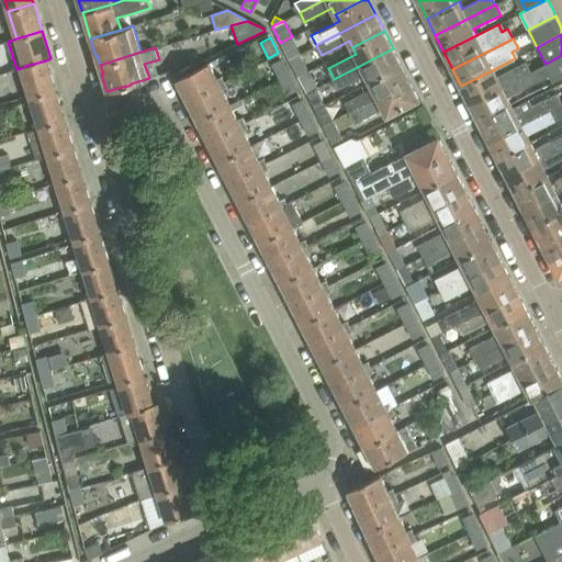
[(402,65),(393,48),(334,79),(338,89),(367,75),(370,81),(402,65)]
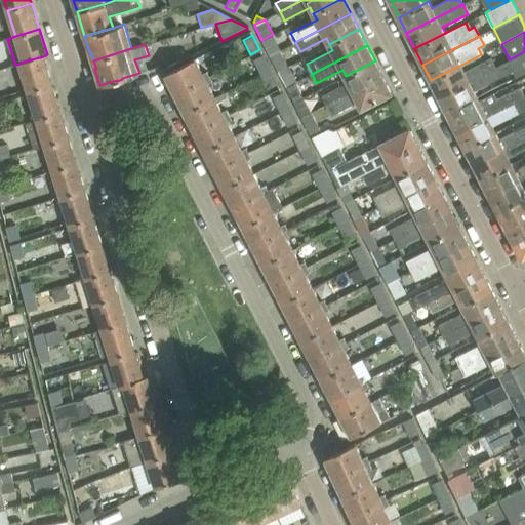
[(278,71),(287,66),(280,50),(270,55),(278,71)]
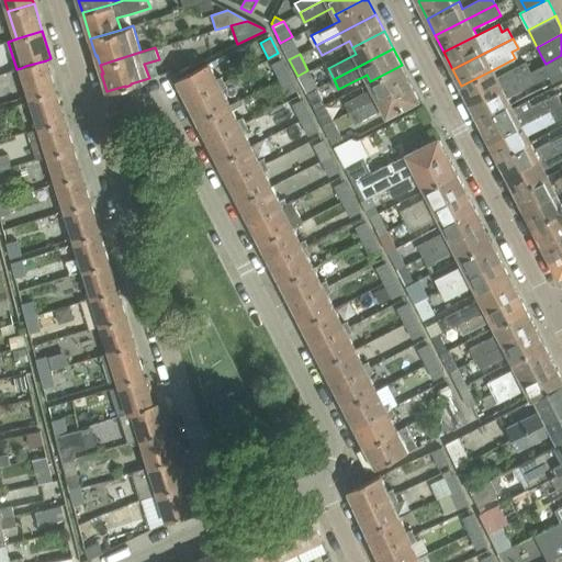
[(561,55),(546,64),(530,71),(470,103),(480,122),(513,105),(512,103),(507,97),(536,82),(549,76),(552,82),(561,77),(561,55)]
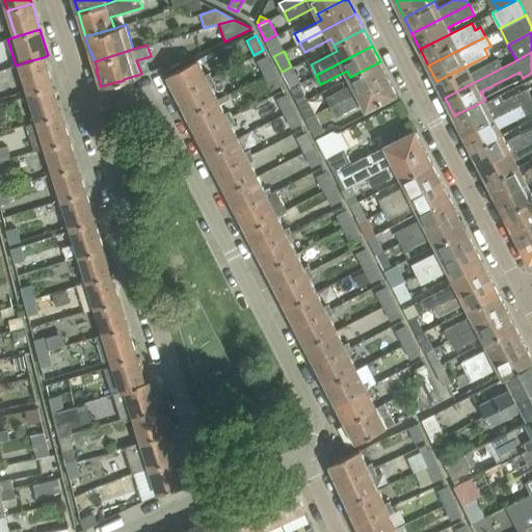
[(256,59),(264,75),(273,70),(265,55),(256,59)]
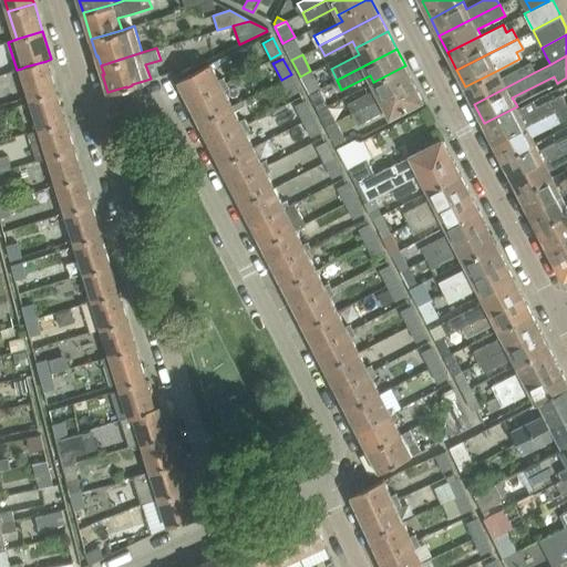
[(57,91),(47,61),(26,66),(21,69),(30,96),(31,99),(57,91)]
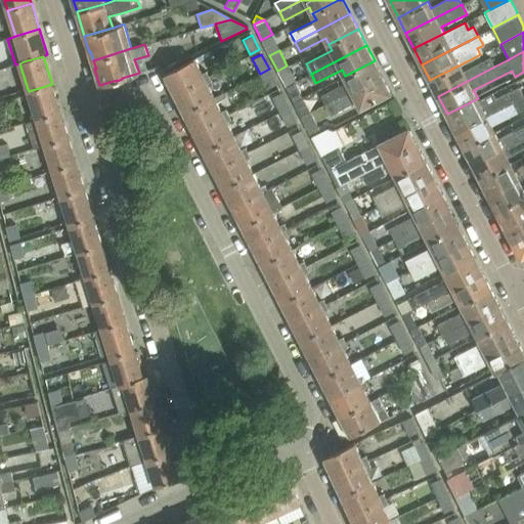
[(464,71),(461,64),(430,80),(438,96),(494,67),(491,61),(490,57),(464,71)]
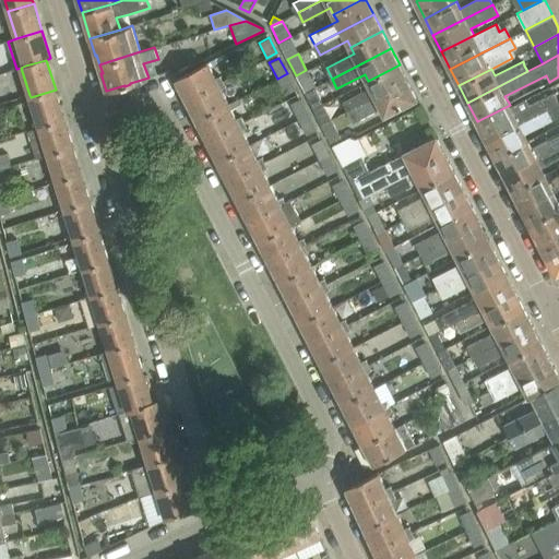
[(209,62),(176,79),(186,99),(224,80),(222,75),(216,78),(209,62)]
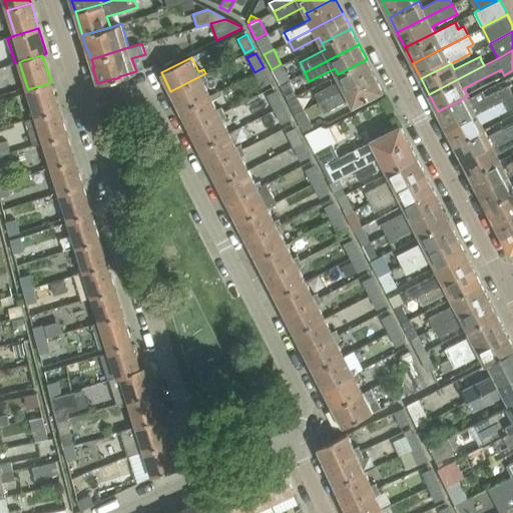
[(367,59),(338,74),(341,80),(316,93),(320,102),(374,75),(367,59)]
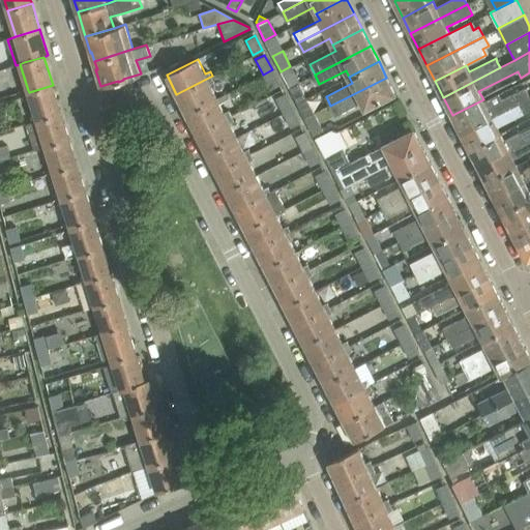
[(292,65),(290,66),(281,71),(289,87),(298,83),(299,82),(292,65)]
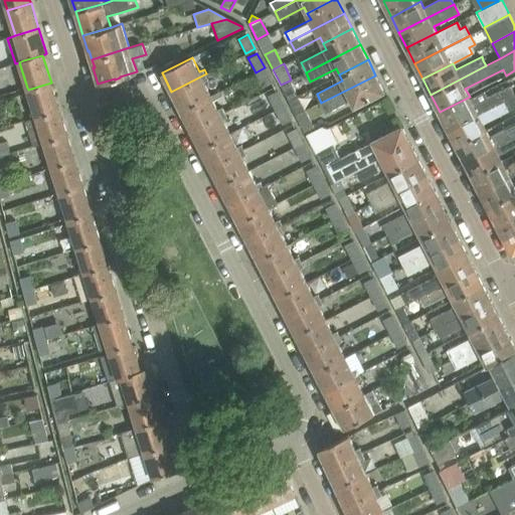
[(265,67),(255,72),(243,77),(247,87),(260,80),(263,87),(272,81),(265,67)]
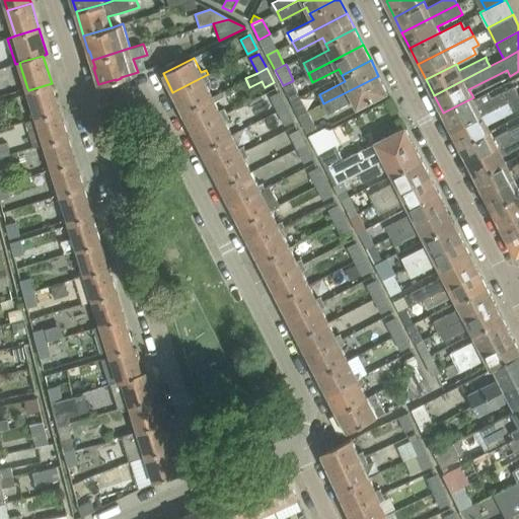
[(208,74),(172,92),(182,110),(213,95),(206,82),(211,80),(208,74)]
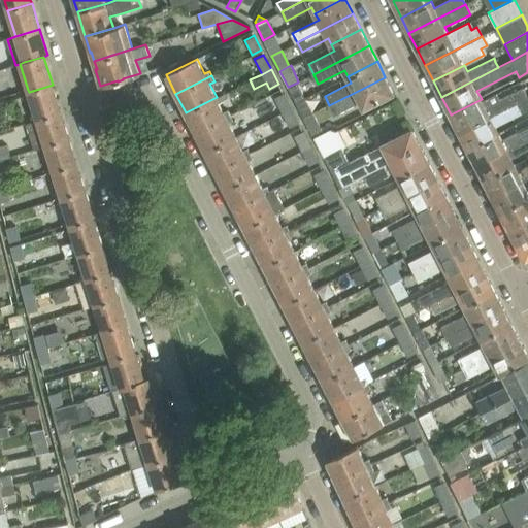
[(394,93),(385,77),(329,105),(334,116),(360,102),(364,108),(394,93)]
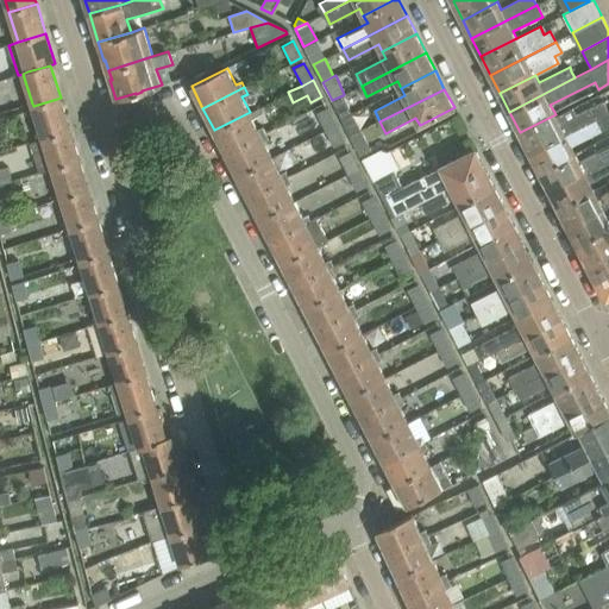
[(332,100),(340,119),(352,113),(343,95),(332,100)]
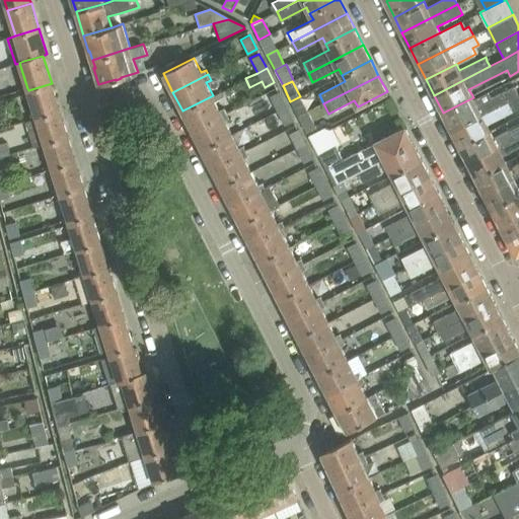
[(28,92),(36,118),(60,110),(52,83),(28,90),(28,92)]
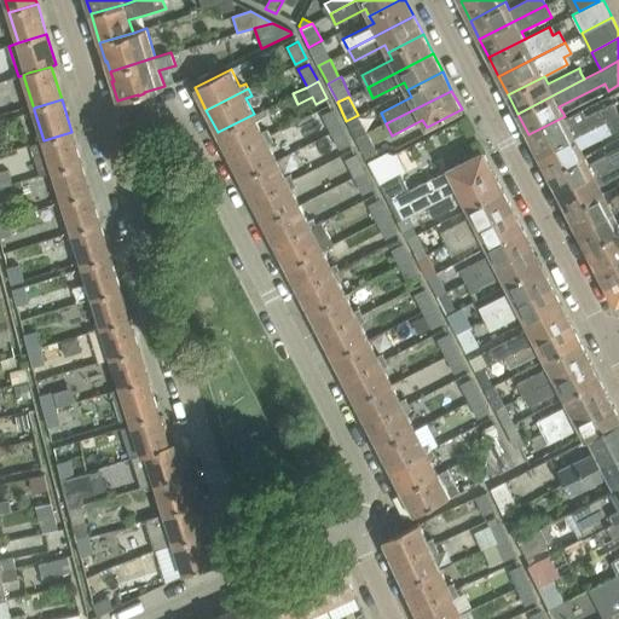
[(539,156),(618,114),(618,113),(613,103),(586,117),(583,110),(565,119),(565,116),(528,134),(539,156)]
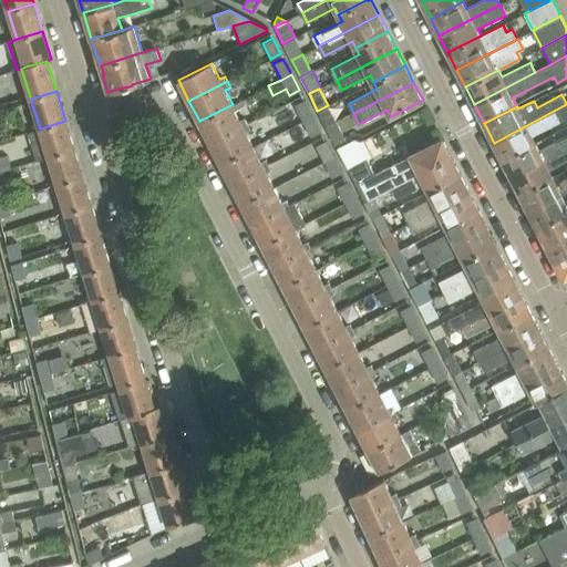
[(240,100),(233,104),(235,110),(244,105),(240,100)]
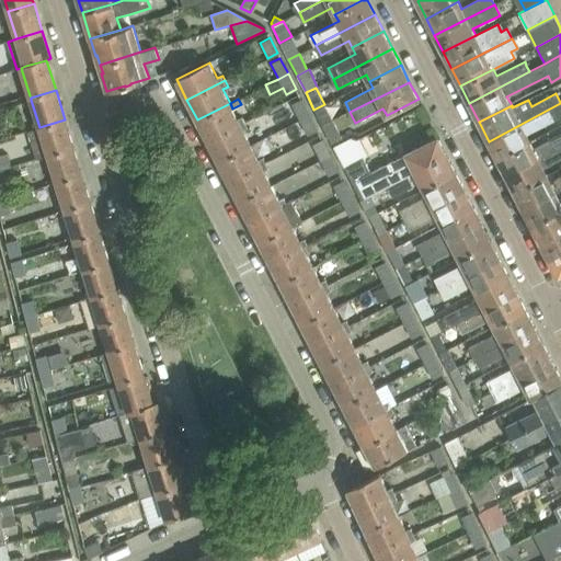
[(300,99),(290,103),(299,119),(309,114),(300,99)]
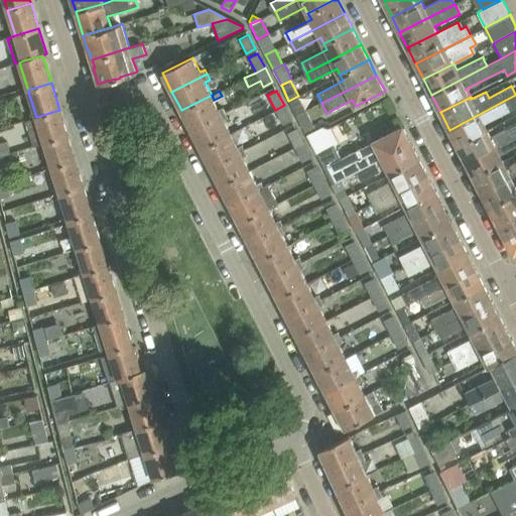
[(212,95),(181,110),(190,129),(226,111),(224,106),(219,109),(214,100),(212,95)]
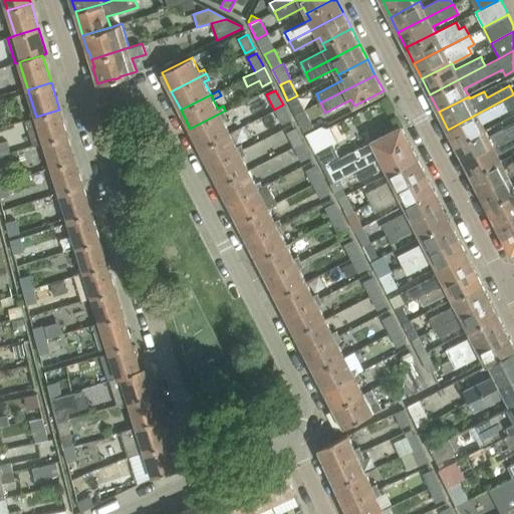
[(513,94),(448,130),(456,145),(486,129),(483,122),(513,105),(513,94)]
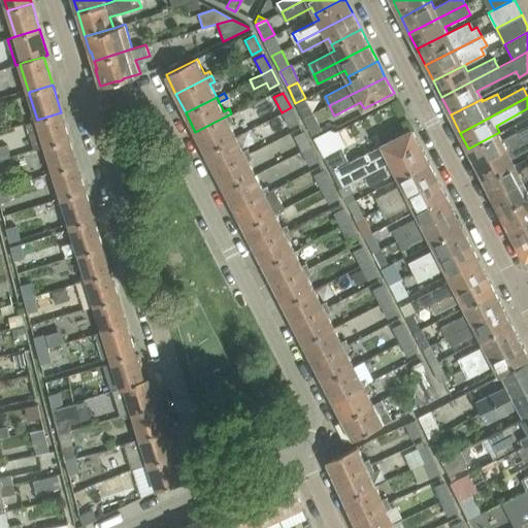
[(314,113),(305,98),(295,103),(303,119),(314,113)]
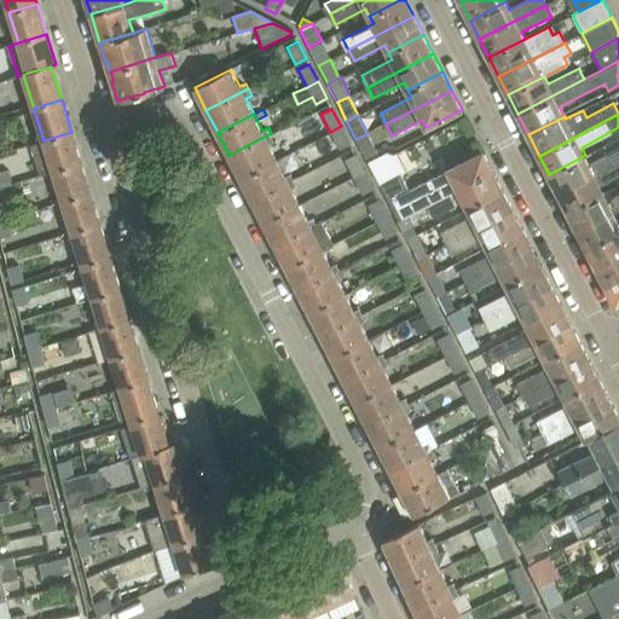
[(350,143),(341,126),(330,132),(339,149),(350,143)]
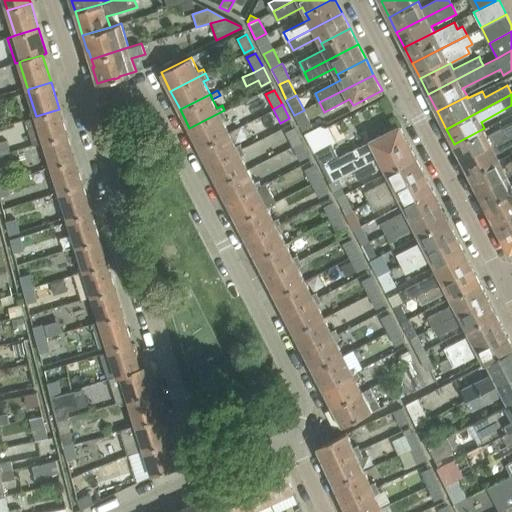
[(33,144),(44,141),(67,134),(59,109),(36,116),(25,119),(33,144)]
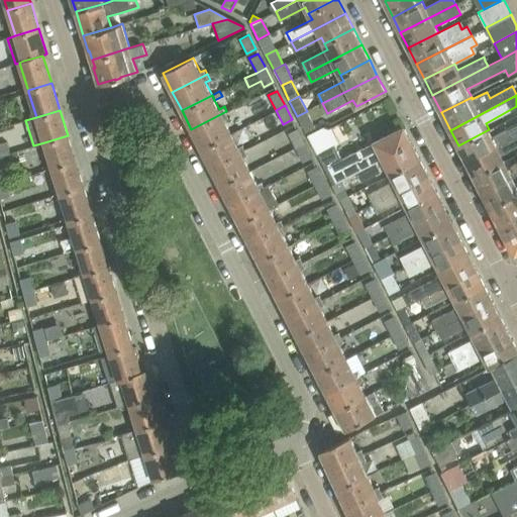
[(226,111),(191,129),(201,147),(231,132),(224,119),(229,117),(226,111)]
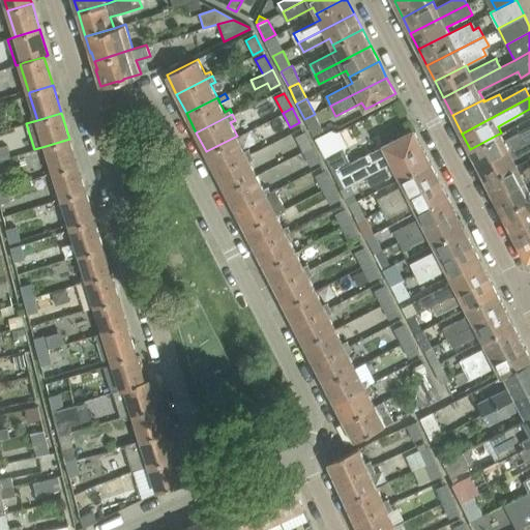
[(313,136),(323,130),(315,114),(304,119),(313,136)]
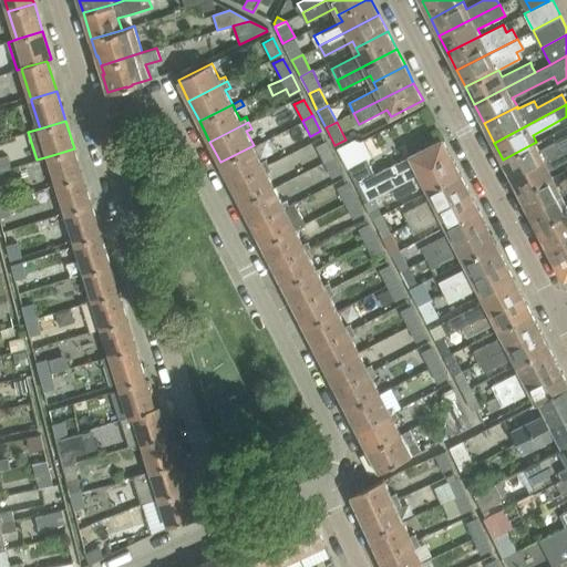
[(503,160),(512,176),(566,147),(566,133),(566,134),(539,147),(536,142),(503,160)]
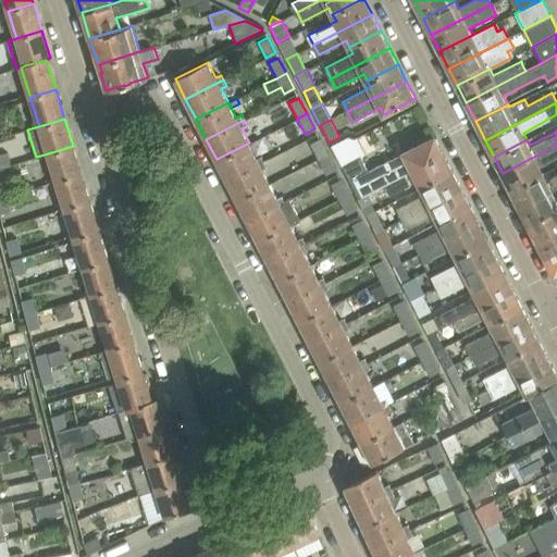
[(361,157),(342,166),(358,198),(366,194),(384,184),(444,153),(434,136),(368,170),(361,157)]
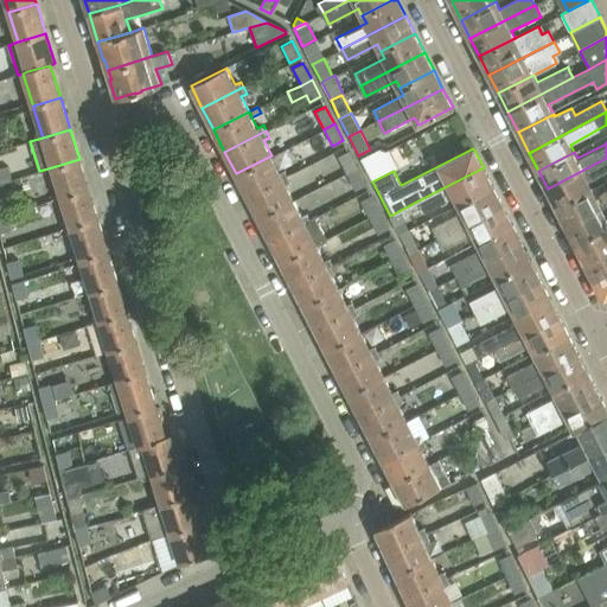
[(347,149),(337,155),(346,173),(357,167),(347,149)]
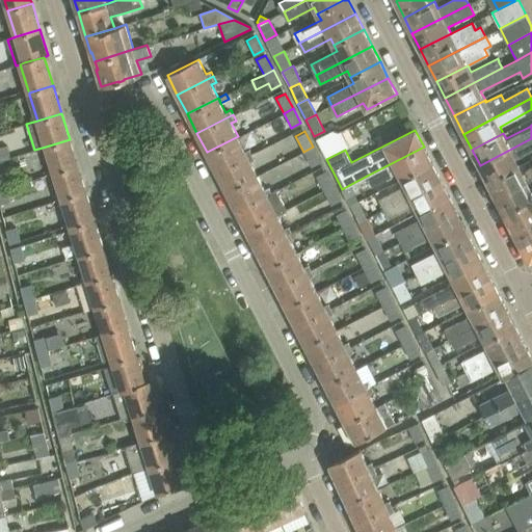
[(334,131),(316,140),(326,159),(345,150),(349,148),(341,131),(340,131),(334,131)]
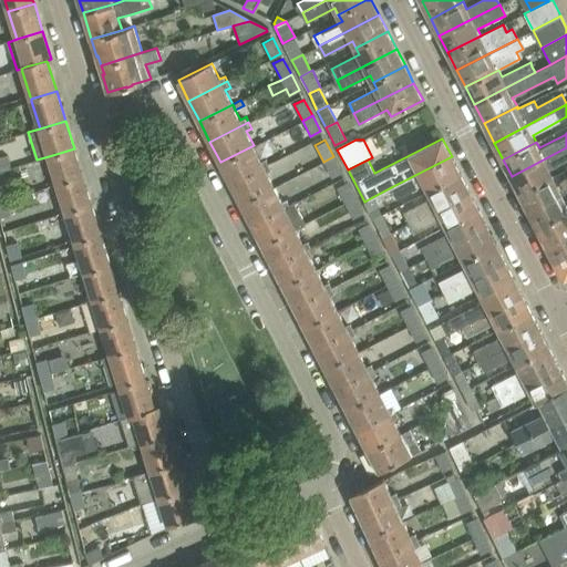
[(254,145),(220,162),(232,183),(269,163),(267,157),(261,161),(254,145)]
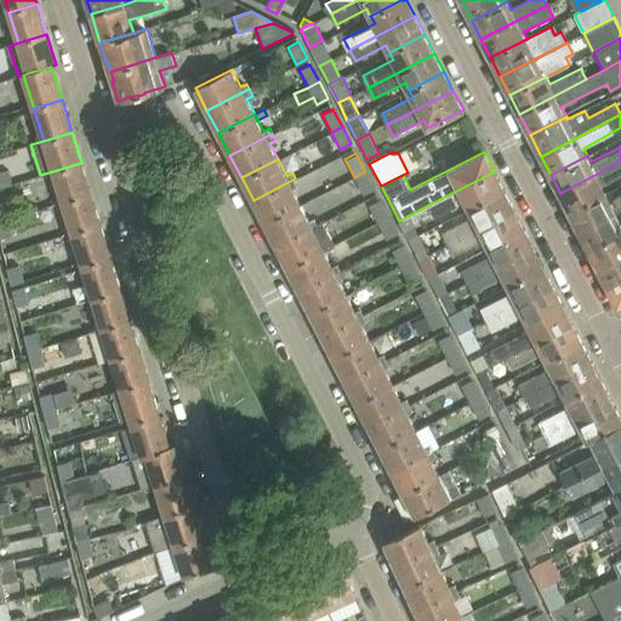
[(620,161),(560,193),(570,212),(607,193),(603,186),(620,176),(620,161)]
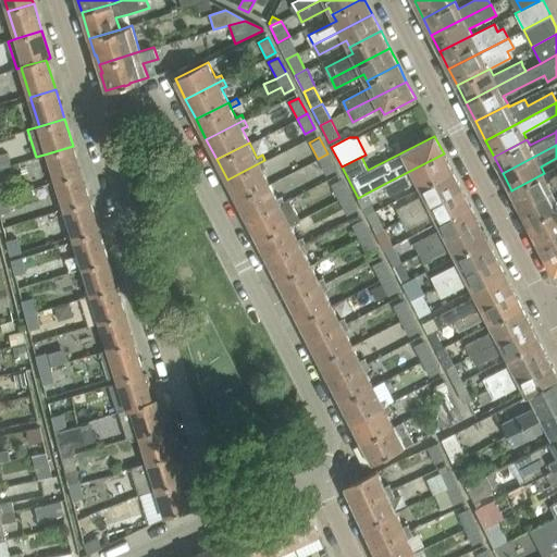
[(73,146),(48,153),(57,181),(82,173),(73,146)]
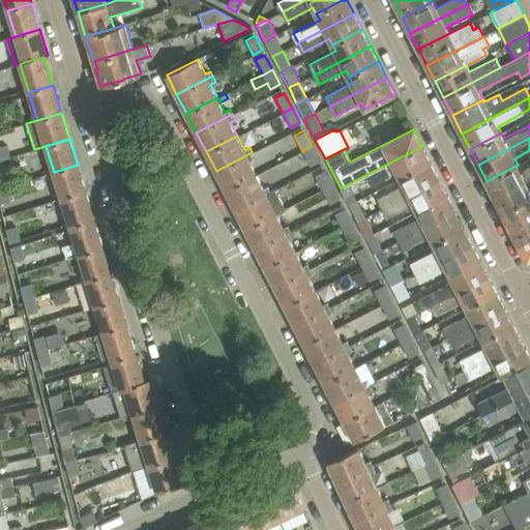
[(0,145),(0,159),(10,157),(7,144),(0,145)]
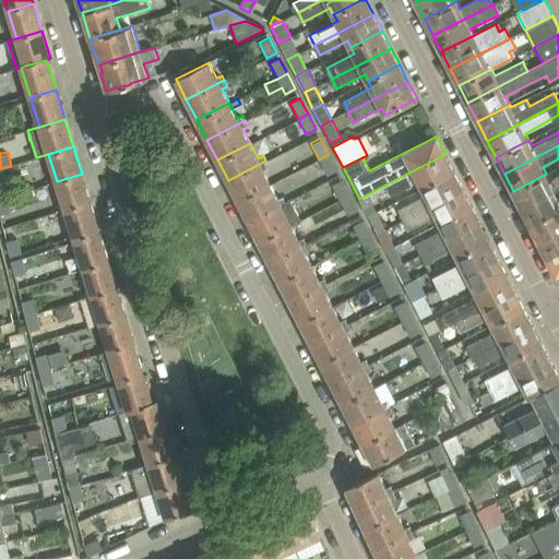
[(329,154),(319,159),(326,175),(336,169),(329,154)]
